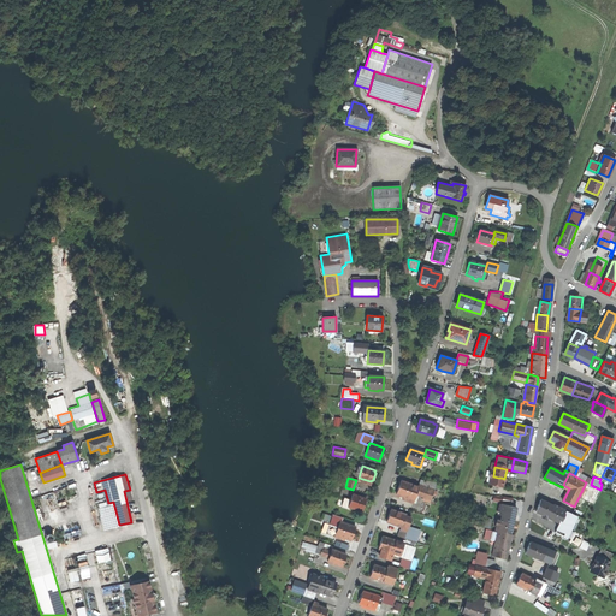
[(436,483),(420,479),(419,485),(433,490),(436,483)]
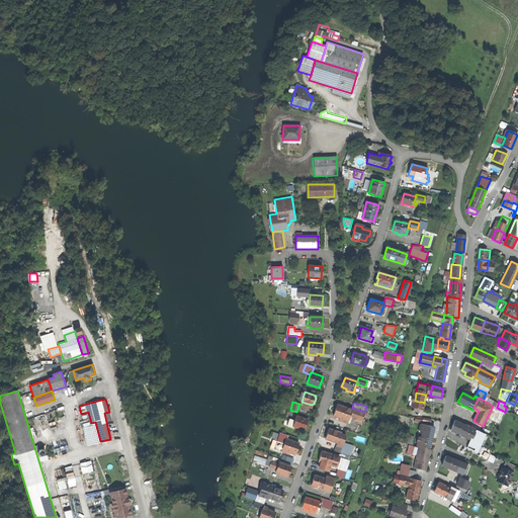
[(337,405),(333,415),(339,418),(338,420),(347,423),(350,415),(351,410),(337,405)]
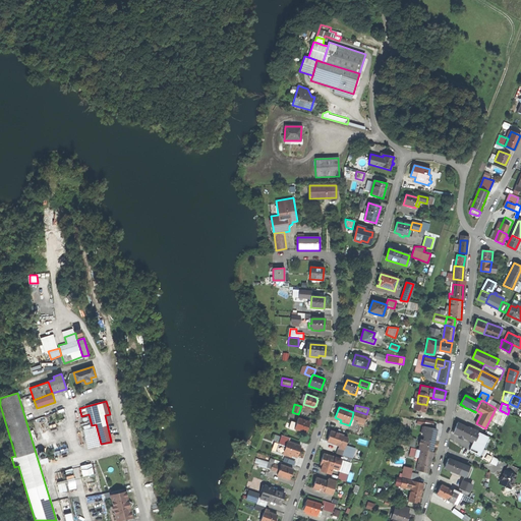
[(496,408),(485,428),(489,430),(498,435),(496,439),(499,441),(500,437),(504,439),(509,428),(510,427),(511,426),(511,425),(511,424),(511,423),(510,422),(508,422),(507,422),(506,423),(504,423),(506,417),(511,419),(513,416),(508,414),(500,410),(496,408)]
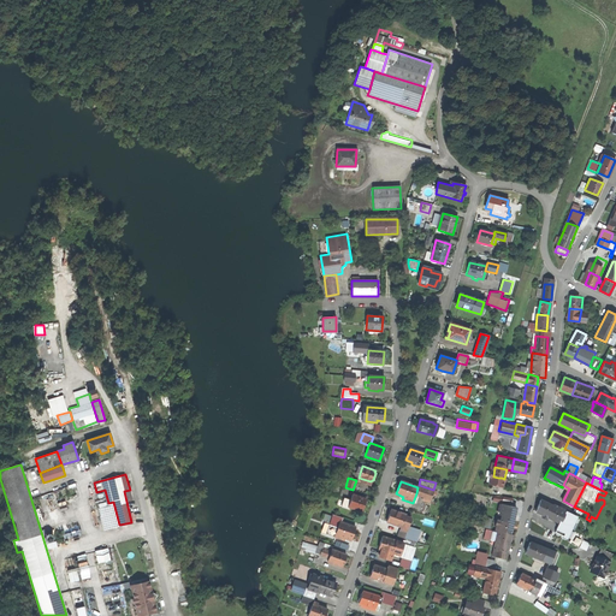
[(330,484),(326,492),(338,496),(341,486),(330,484)]
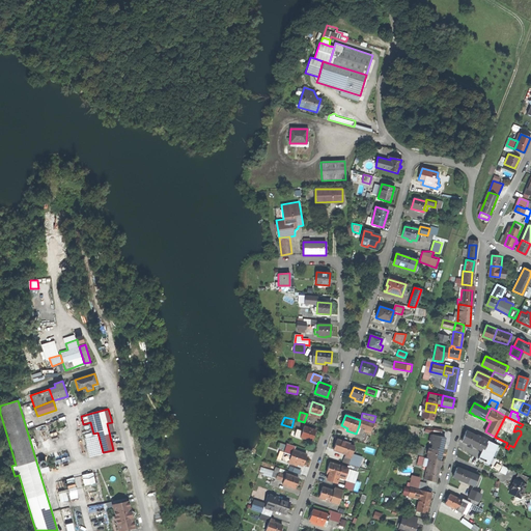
[(360,420),(359,425),(371,429),(373,422),(361,418),(360,420)]
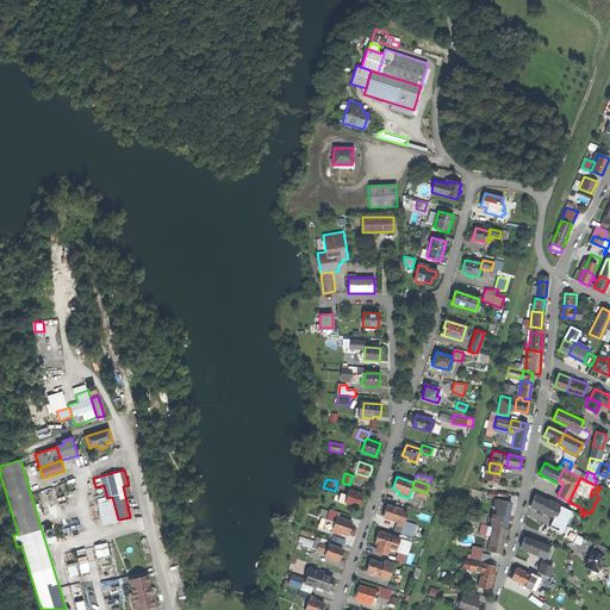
[(347,496),(346,502),(358,506),(362,495),(349,490),(347,496)]
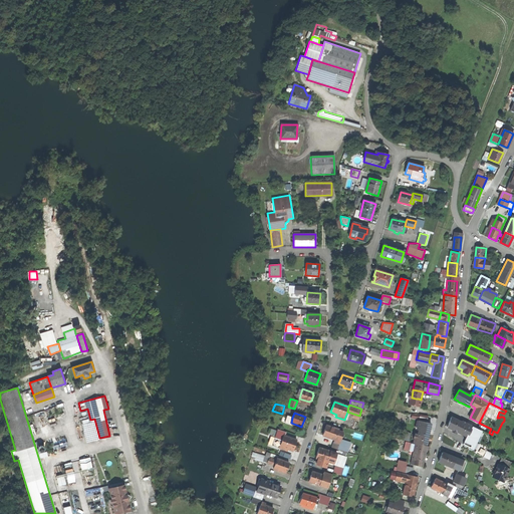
[(291,423),(292,418),(286,415),(284,423),(290,425),(291,423)]
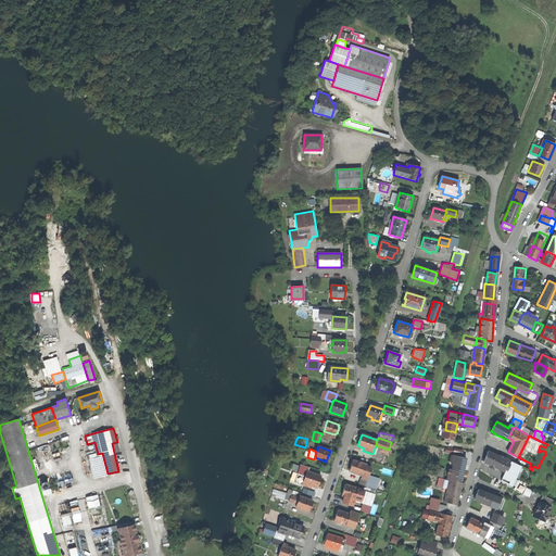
[(510,459),(505,457),(500,455),(498,457),(488,452),(483,462),(505,472),(510,462),(510,459)]
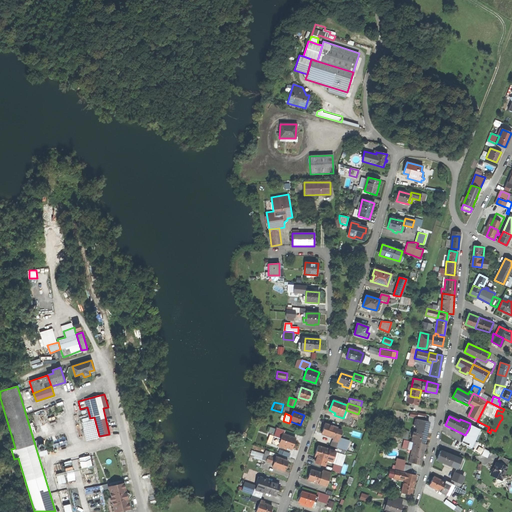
[(474,425),(477,421),(468,416),(465,421),(470,423),(473,425),(474,425)]
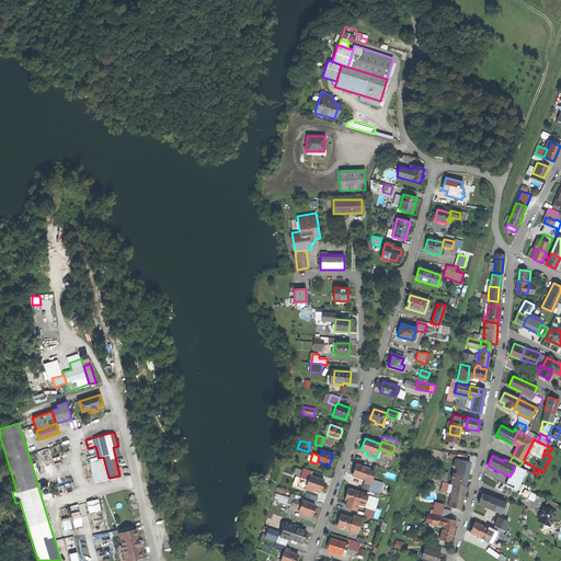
[(457,469),(454,483),(465,485),(470,462),(456,459),(454,469),(457,469)]
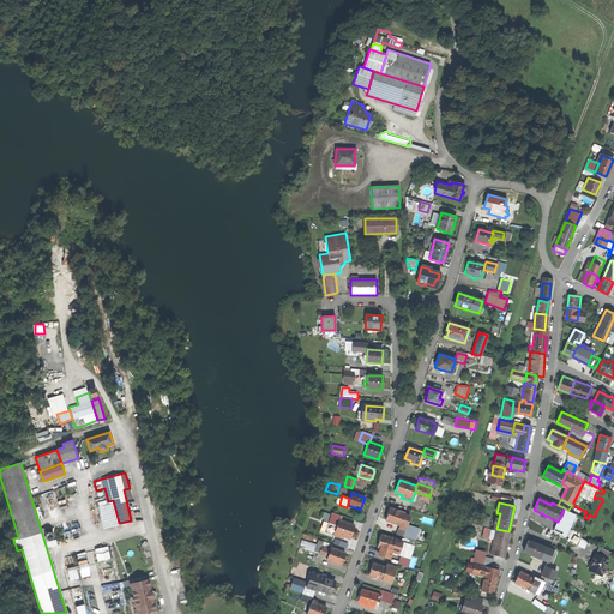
[(387,507),(384,519),(397,524),(397,528),(404,530),(405,525),(404,525),(407,516),(402,515),(403,512),(387,507)]
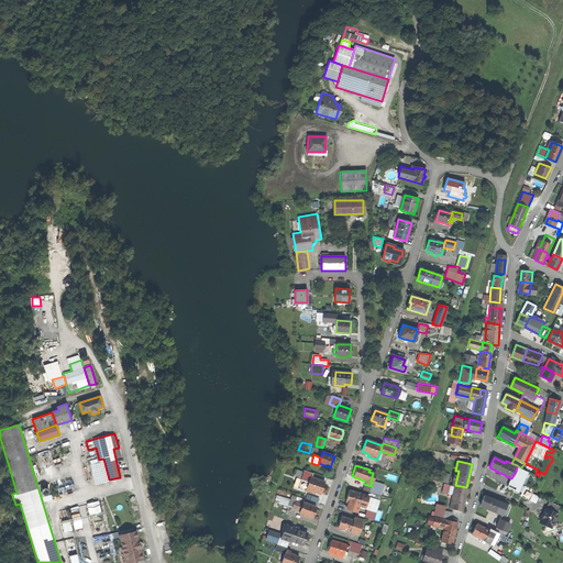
[(294,474),(301,477),(304,471),(296,467),(294,474)]
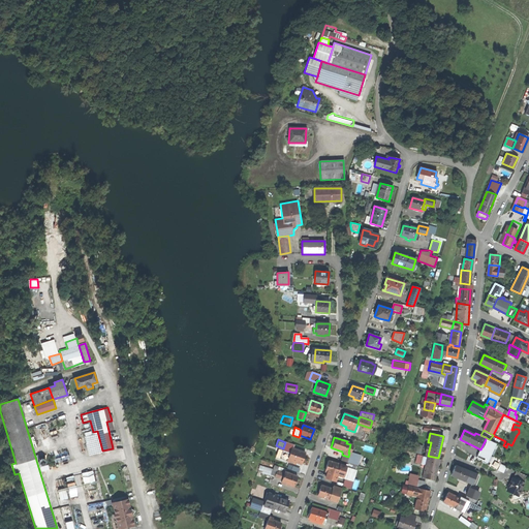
[(486,439),(480,449),(490,454),(494,444),(488,441),(486,439)]
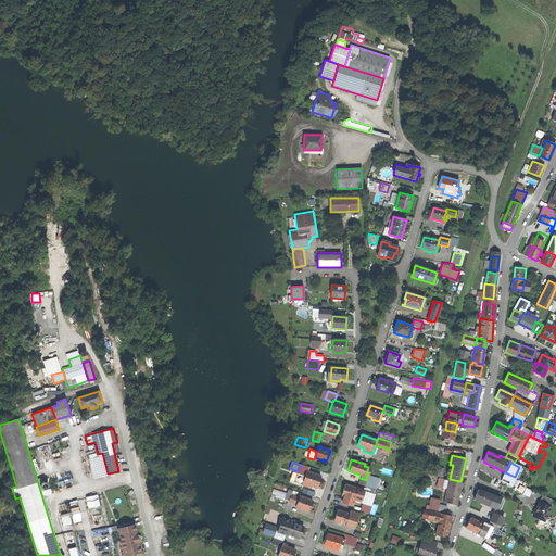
[(297,474),(304,477),(306,470),(307,471),(310,468),(300,465),(298,471),(297,474)]
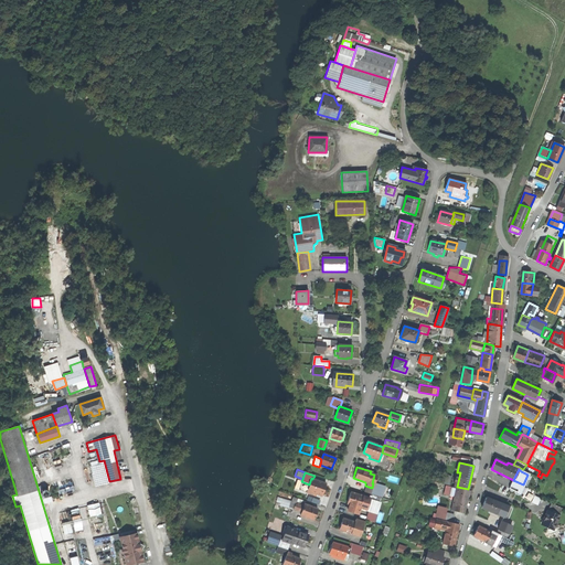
[(309,484),(307,492),(312,494),(313,492),(321,496),(326,483),(312,479),(311,478),(309,484)]
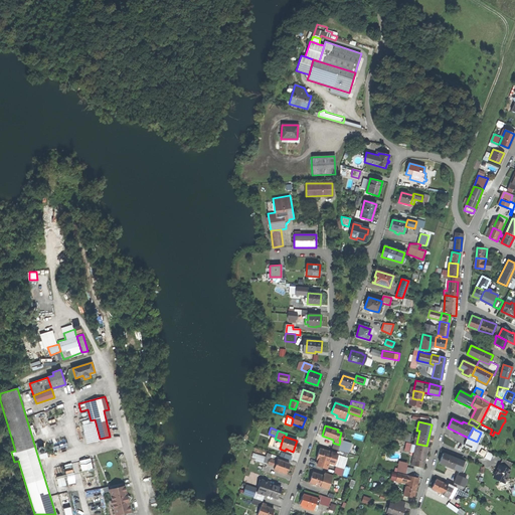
[(477,442),(468,438),(464,445),(475,451),(477,447),(475,446),(477,442)]
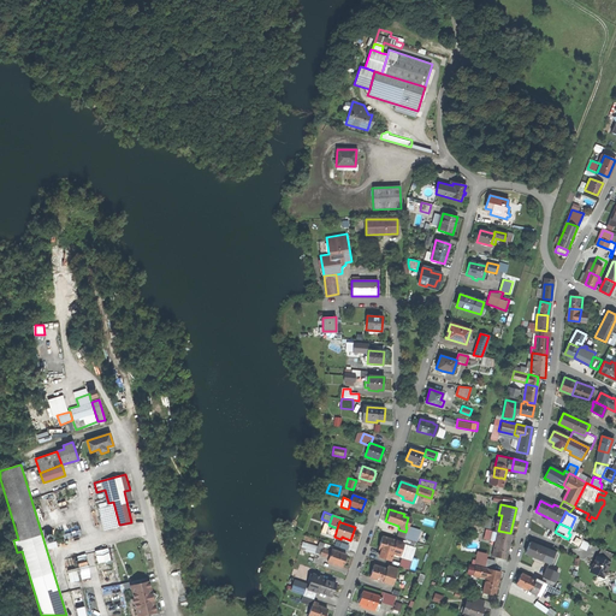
[(484,539),(495,542),(496,532),(485,531),(484,539)]
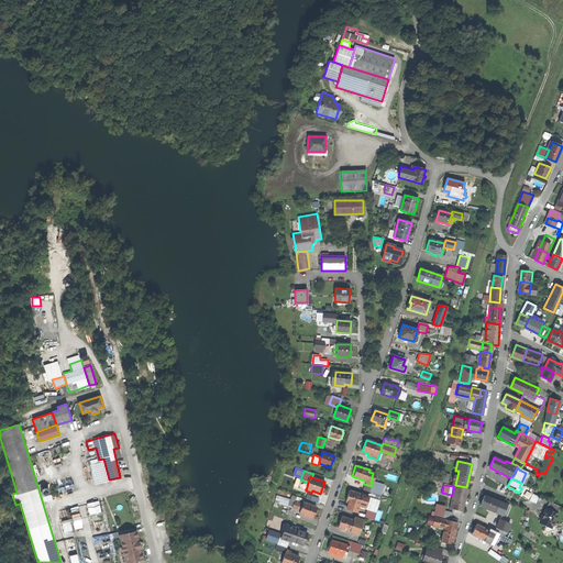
[(466,487),(455,485),(453,485),(453,486),(452,495),(449,508),(462,510),(464,495),(467,495),(468,488),(466,487)]
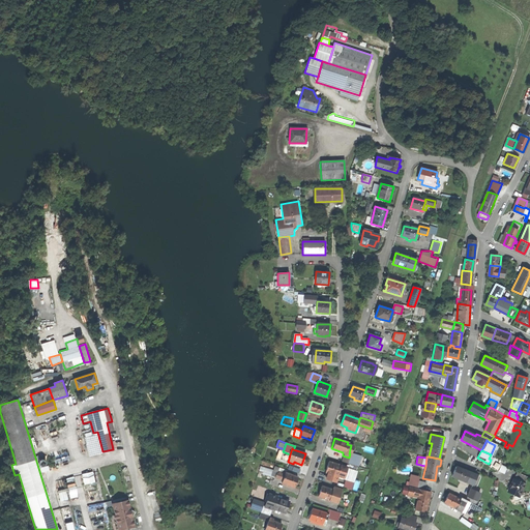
[(328,462),(325,472),(327,472),(337,475),(337,474),(342,475),(344,468),(340,467),(341,465),(328,462)]
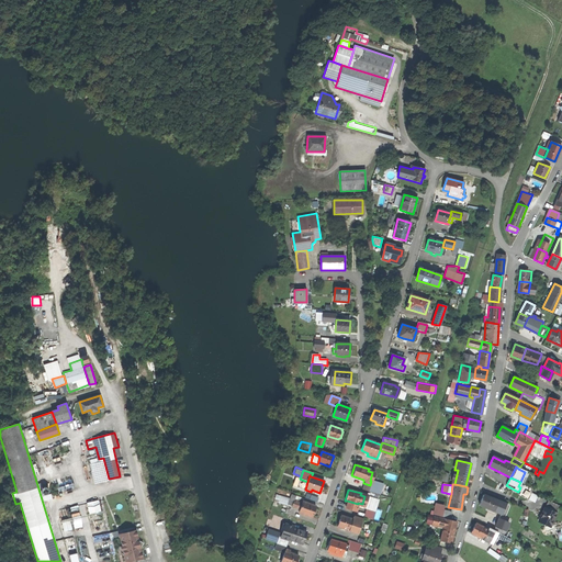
[(532,492),(529,498),(536,502),(539,494),(532,492)]
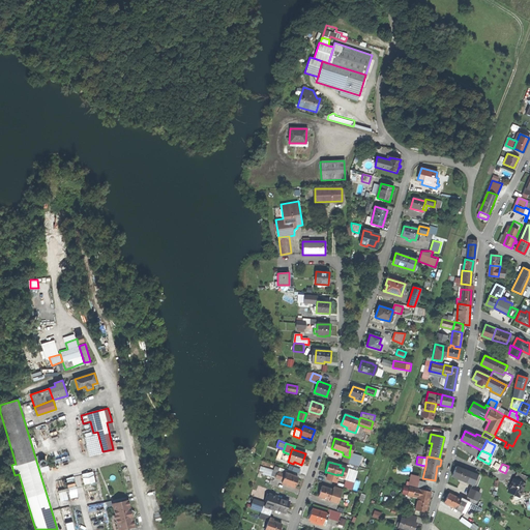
[(264,471),(263,474),(270,476),(271,475),(273,469),(261,465),(260,470),(264,471)]
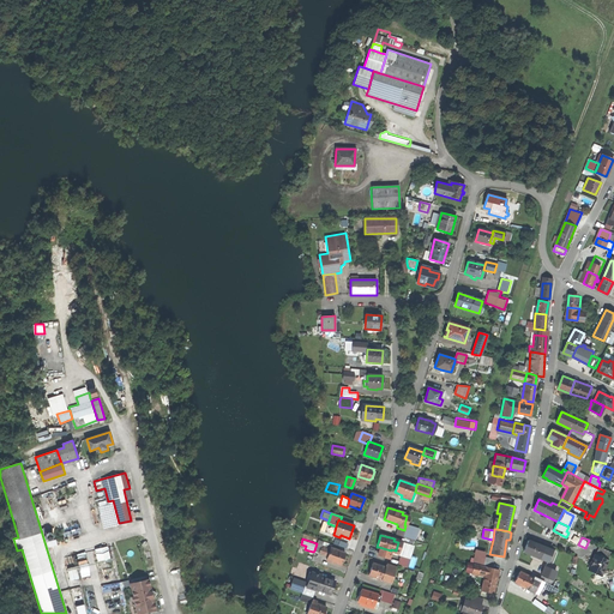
[(530,540),(525,552),(542,559),(547,547),(530,540)]
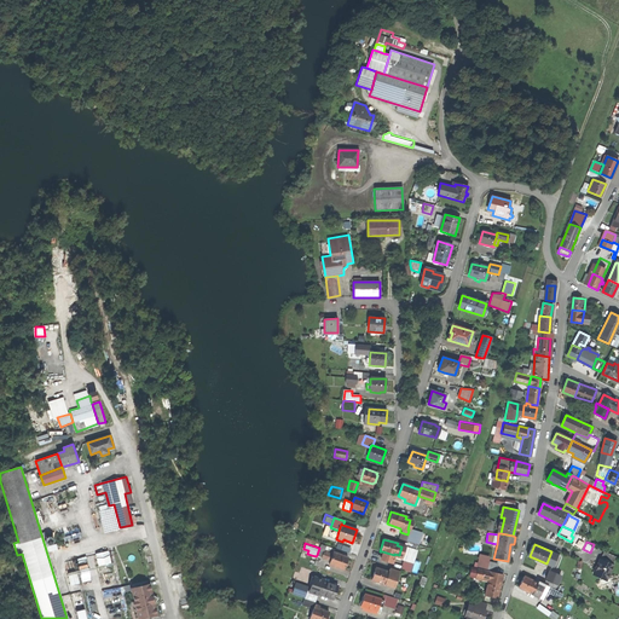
[(97,551),(99,563),(111,561),(110,549),(97,551)]
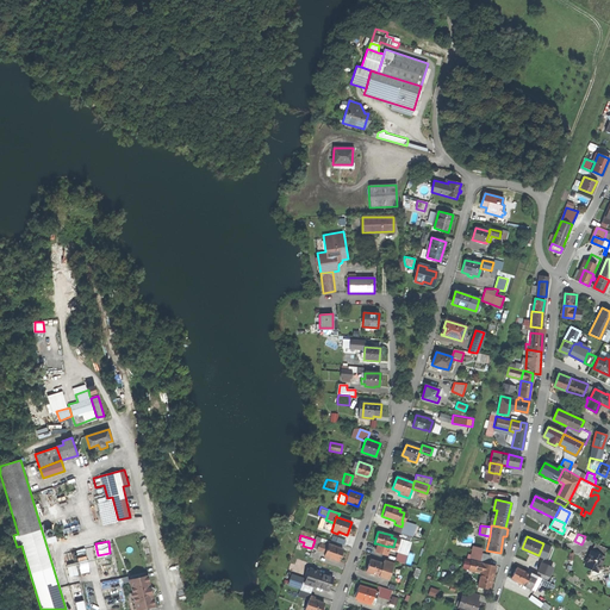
[(328,545),(319,542),(317,549),(325,552),(328,545)]
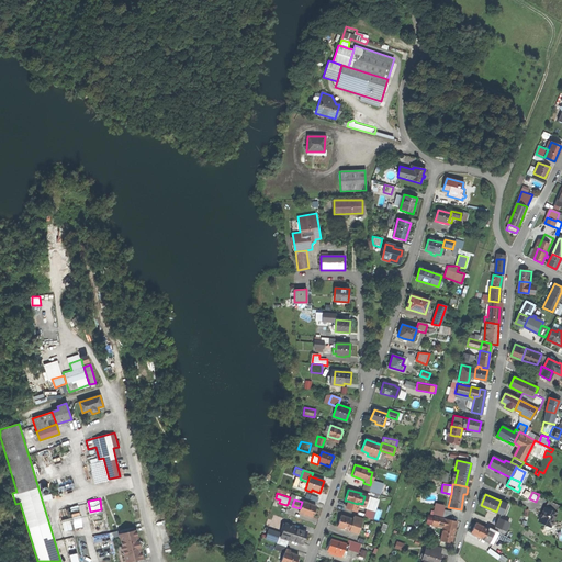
[(356,512),(358,504),(347,501),(345,508),(356,512)]
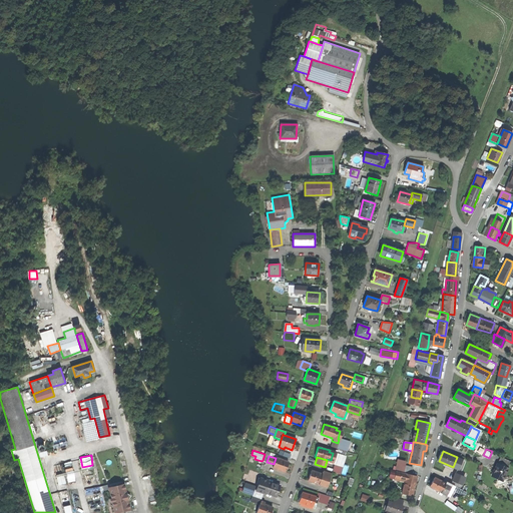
[(462,460),(457,457),(453,467),(458,469),(462,460)]
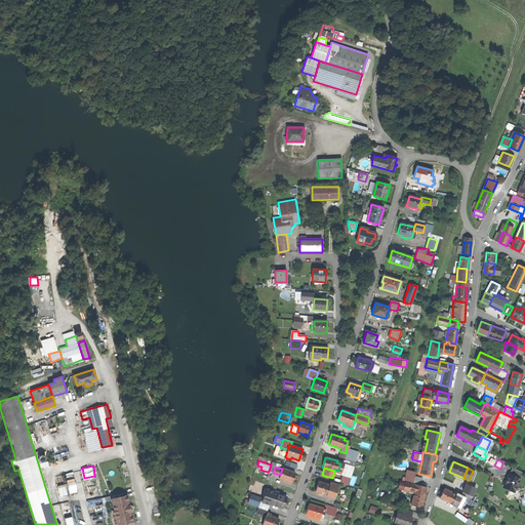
[(513,468),(510,474),(521,479),(523,473),(513,468)]
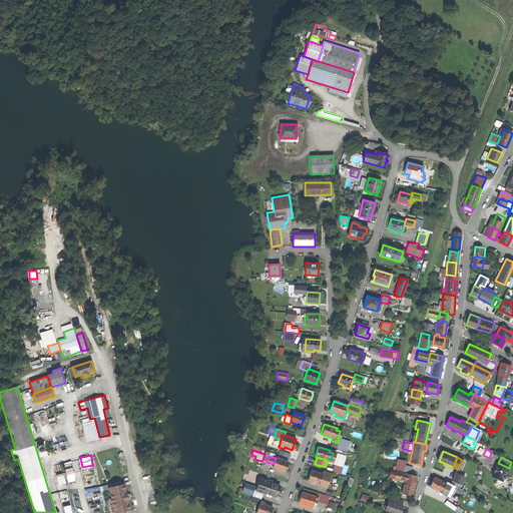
[(289,462),(276,458),(274,464),(273,468),(285,472),(289,462)]
